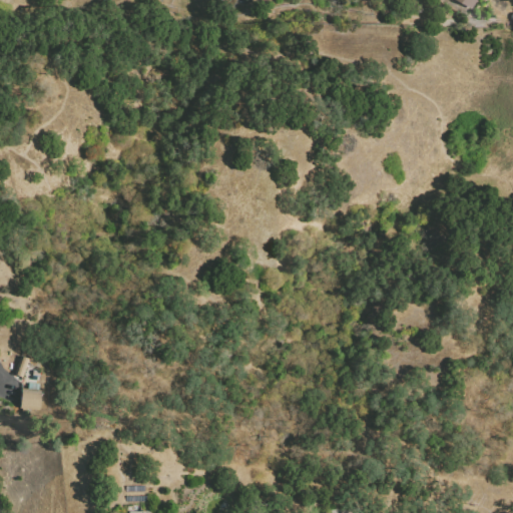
[(475,0),(470,9),(453,0),(475,0)]
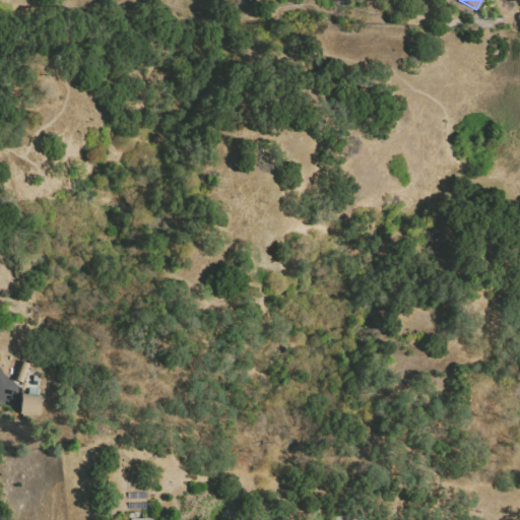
[(22,360),(31,363),(23,384),(14,381),(22,360)]
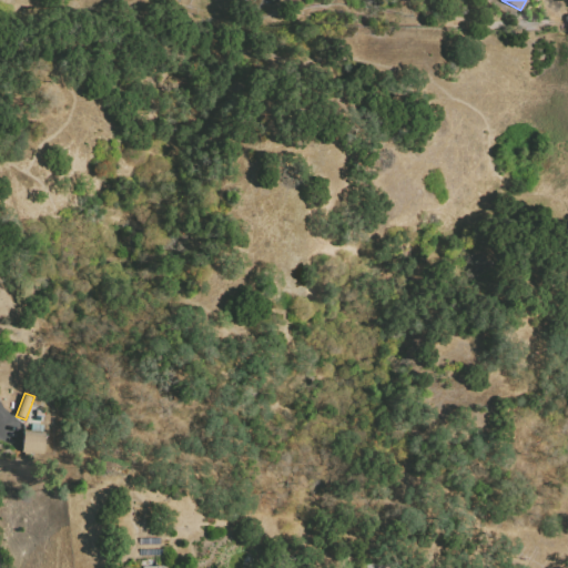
[(21,452),(21,433),(47,434),(46,453),(21,452)]
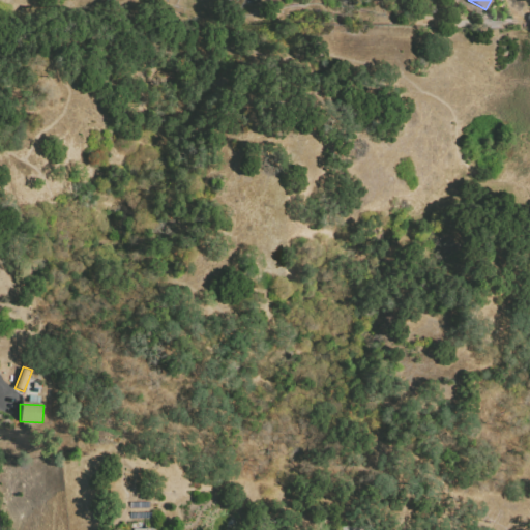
[(129,501),(149,500),(149,509),(129,509),(129,501)]
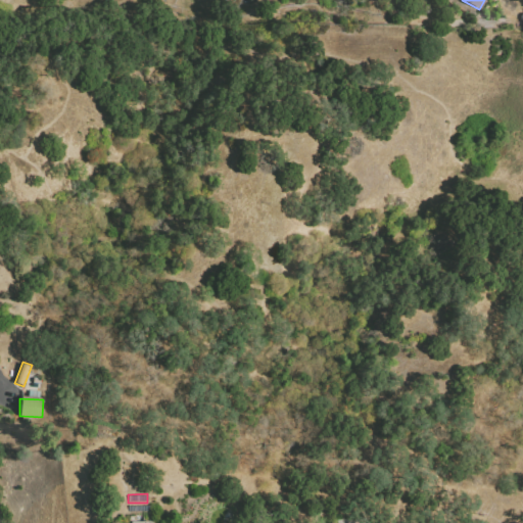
[(129,505),(151,505),(151,513),(129,514),(129,505)]
